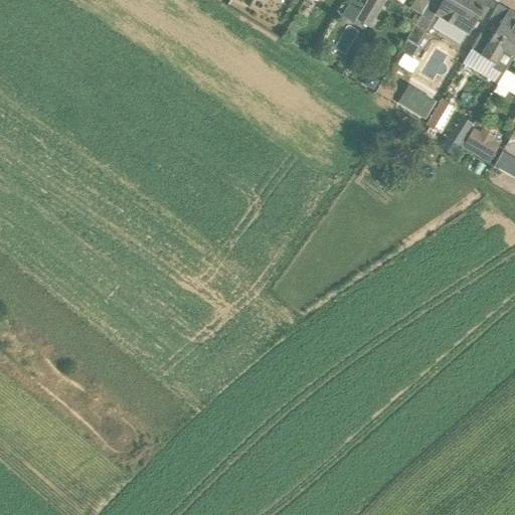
[(371,27),(386,0),(368,0),(357,19),(361,22),(359,26),(365,30),(368,25),(371,27)]
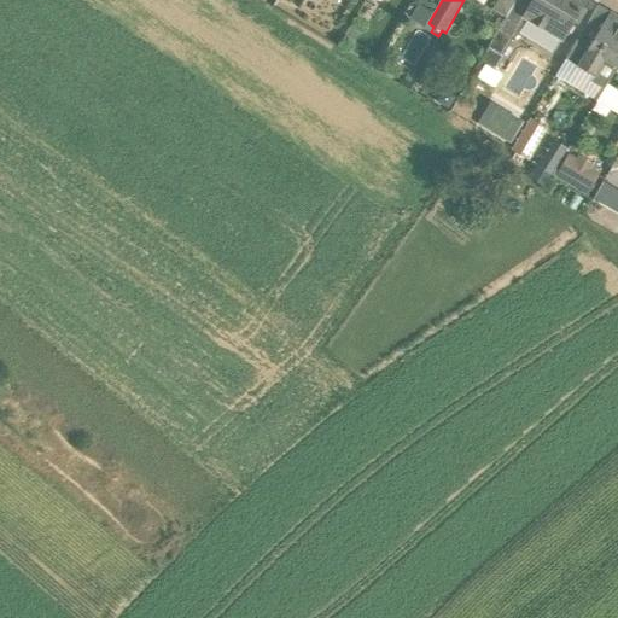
[(507,18),(489,48),(505,56),(524,21),(560,42),(586,0),(531,0),(530,4),(525,0),(517,0),(507,18)]
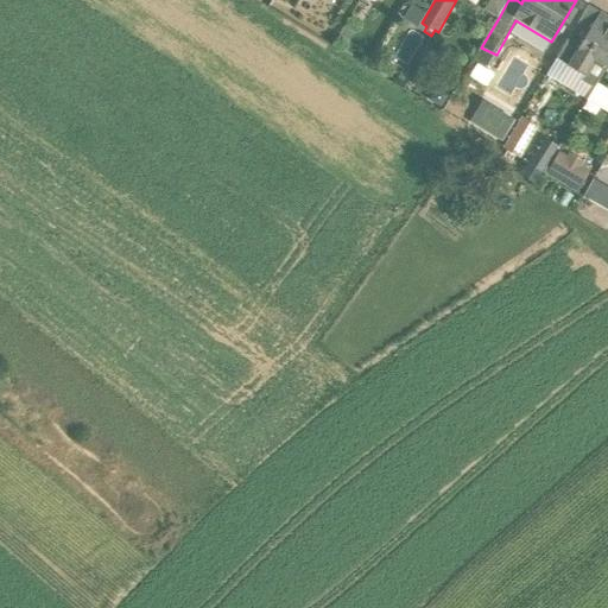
[(499,18),(508,0),(489,0),(485,10),(499,18)]
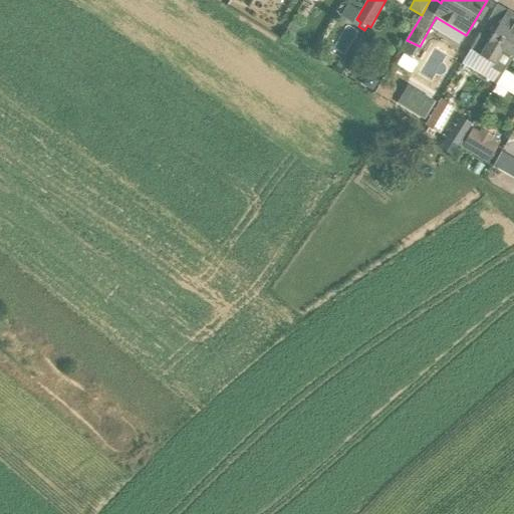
[(502,73),(513,51),(513,13),(508,10),(494,33),(484,27),(472,48),(495,64),(493,67),(502,73)]
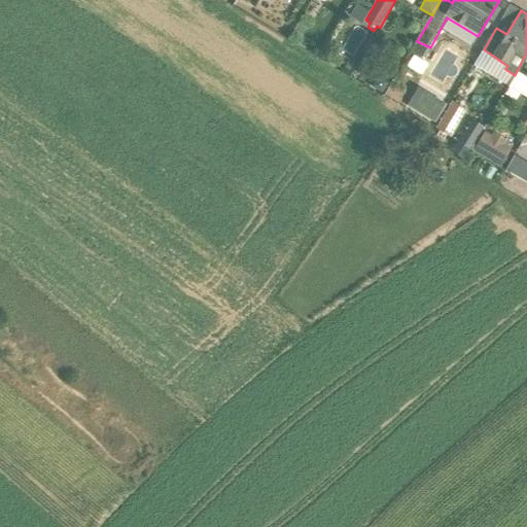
[(417,41),(411,51),(423,59),(430,47),(417,41)]
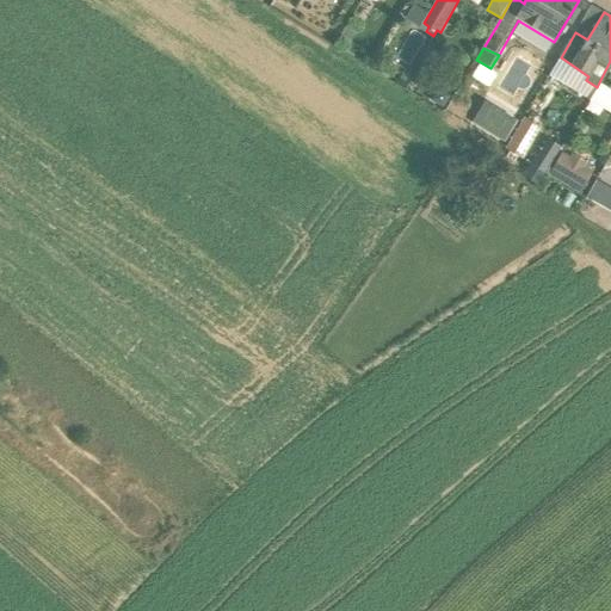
[(610,61),(597,87),(590,99),(610,111),(610,61)]
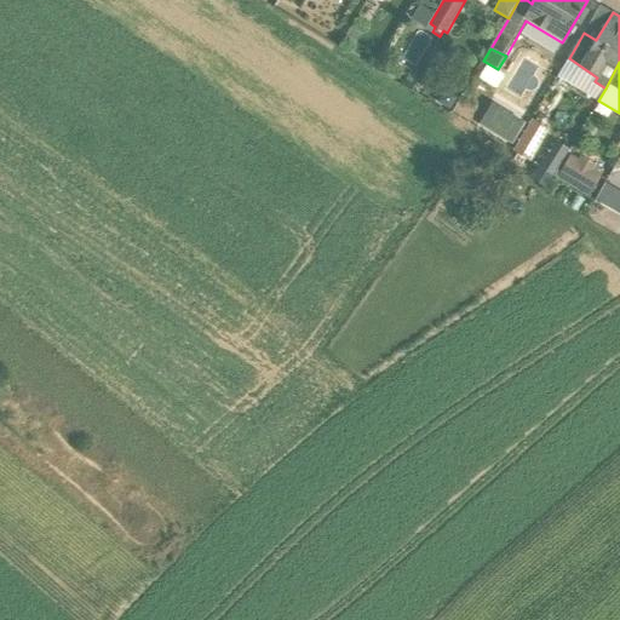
[(451,92),(442,93),(437,102),(449,110),(458,97),(451,92)]
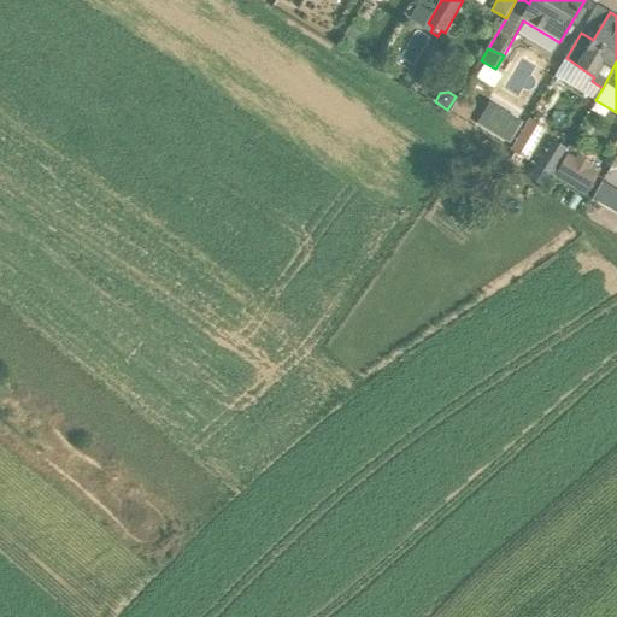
[(477,123),(485,128),(497,107),(489,103),(477,123)]
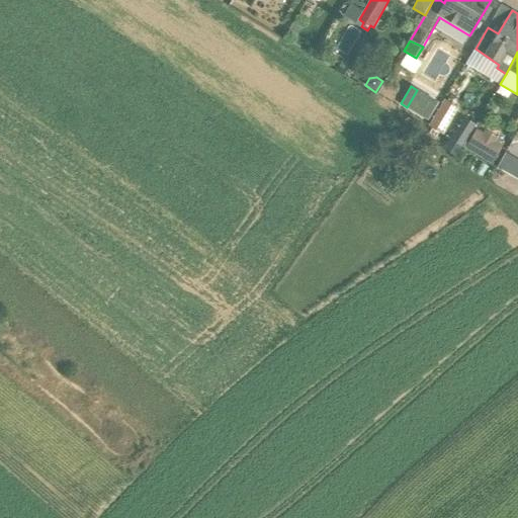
[(456,108),(446,102),(445,102),(433,121),(430,126),(439,133),(441,134),(444,128),(456,108)]
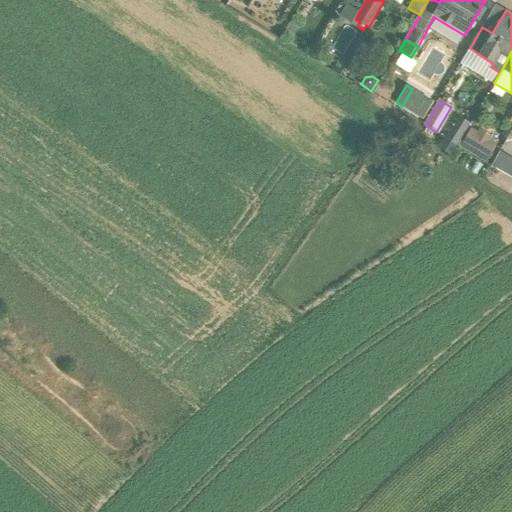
[(458,115),(445,136),(458,144),(471,124),(458,115)]
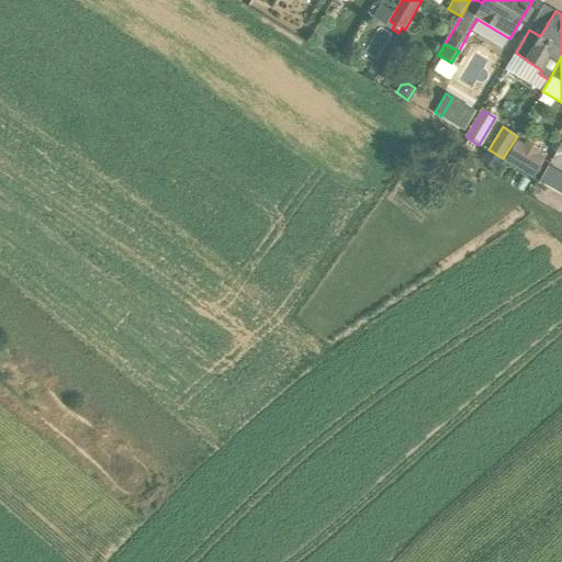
[(507,157),(537,173),(546,157),(539,154),(541,149),(526,141),(524,145),(517,141),(507,157)]
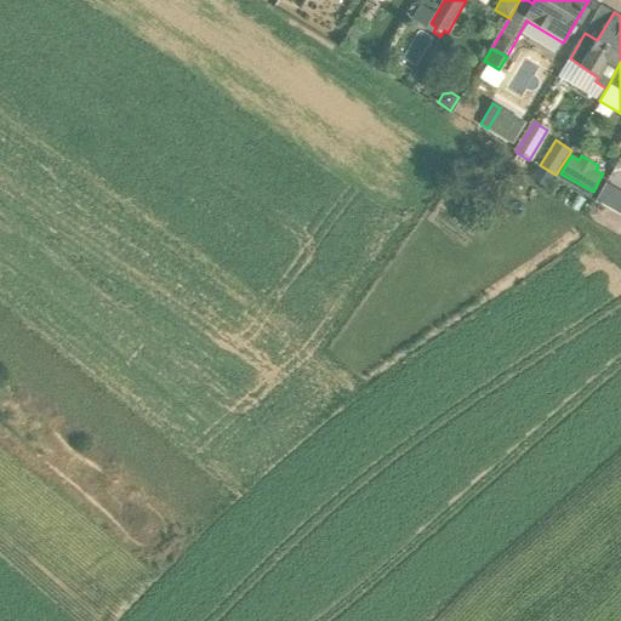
[(611,206),(620,191),(620,189),(608,182),(598,198),(605,203),(611,206)]
